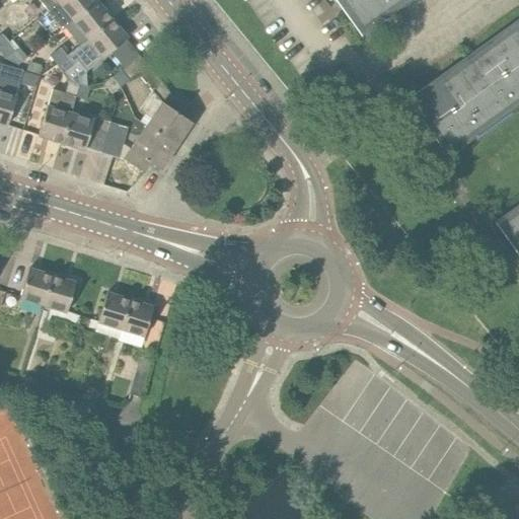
[(0,0),(7,7),(15,0),(38,0),(47,10),(60,0),(0,0)]
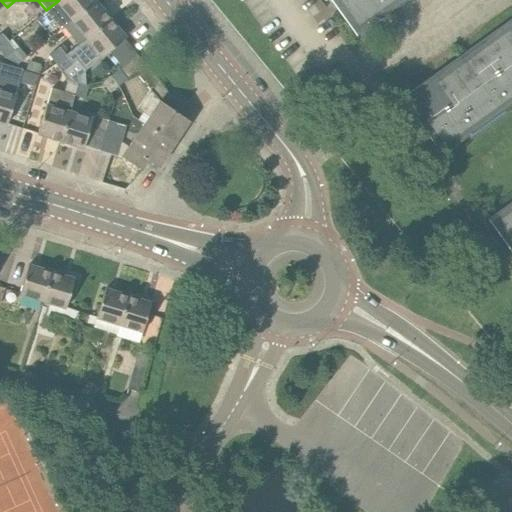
[(93,0),(59,0),(46,10),(45,12),(59,30),(72,20),(95,2),(93,0)]
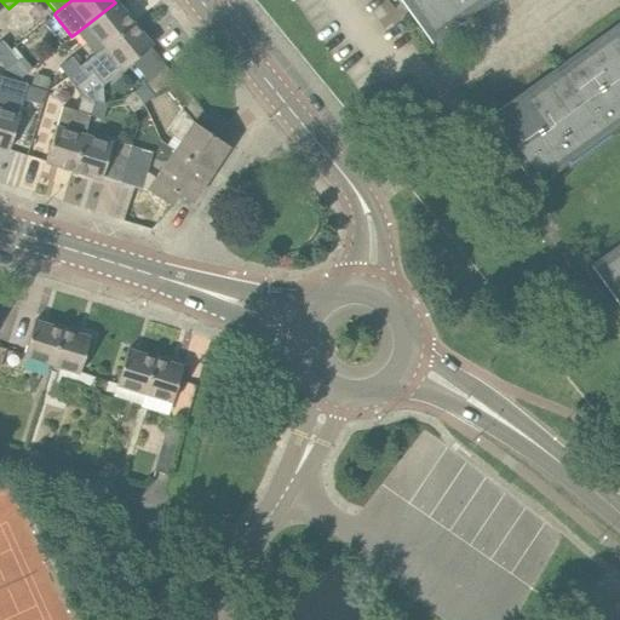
[(619,0),(401,0),(432,42),(492,0),(619,0),(619,22),(487,119),(537,188),(619,126),(619,244),(591,264),(619,304),(619,0)]
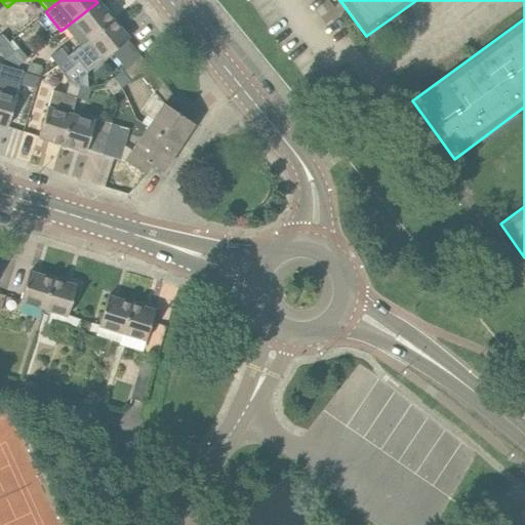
[(97,2),(74,21),(89,40),(113,21),(97,2)]
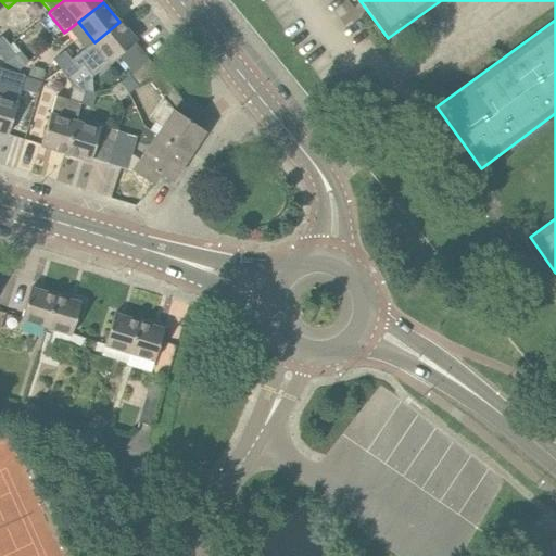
[(119,22),(95,42),(111,62),(136,41),(119,22)]
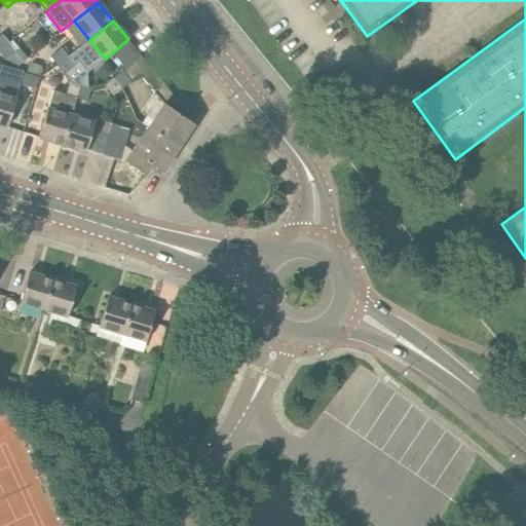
[(12,40),(8,43),(0,49),(0,53),(4,59),(17,66),(27,59),(12,40)]
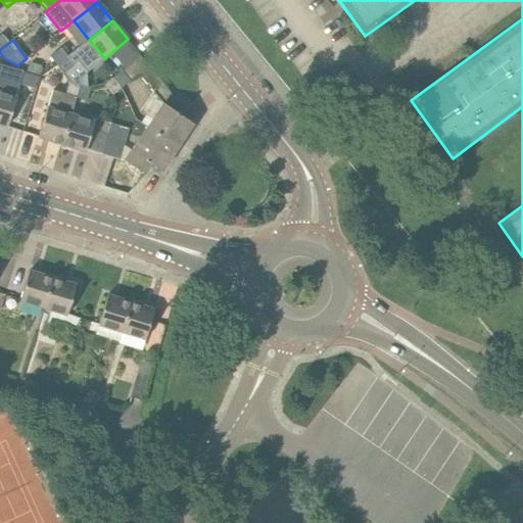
[(57,65),(67,57),(60,48),(50,56),(57,65)]
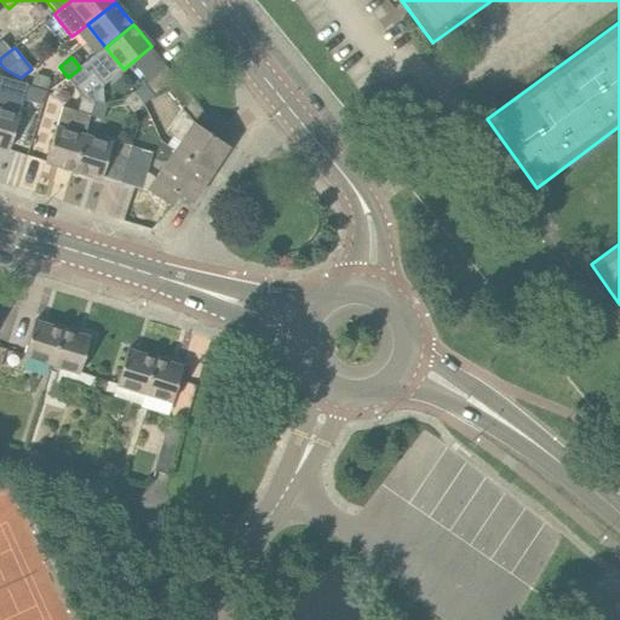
[(80,68),(68,78),(75,87),(87,76),(80,68)]
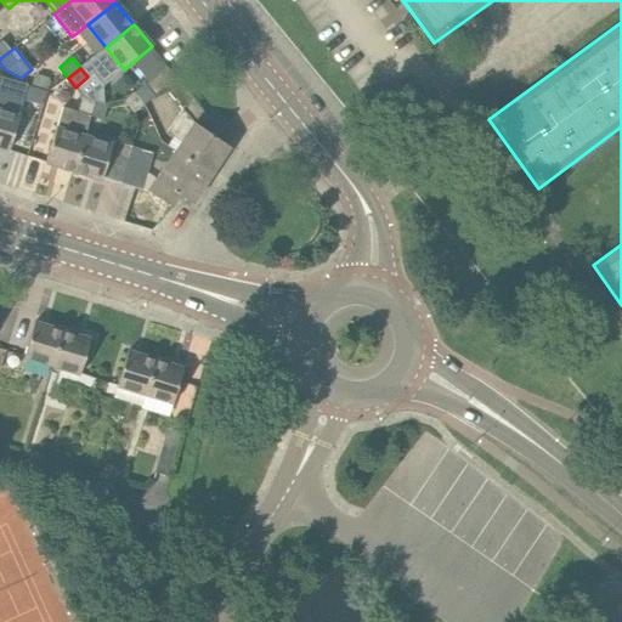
[(35,73),(30,85),(47,90),(51,79),(35,73)]
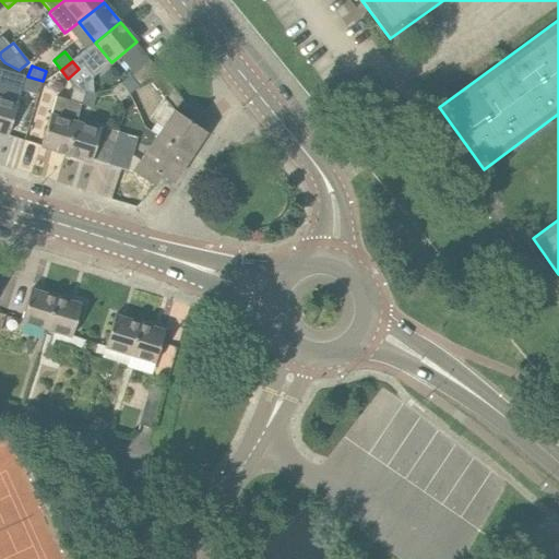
[(24,76),(1,69),(0,70),(0,133),(8,135),(18,105),(15,104),(24,76)]
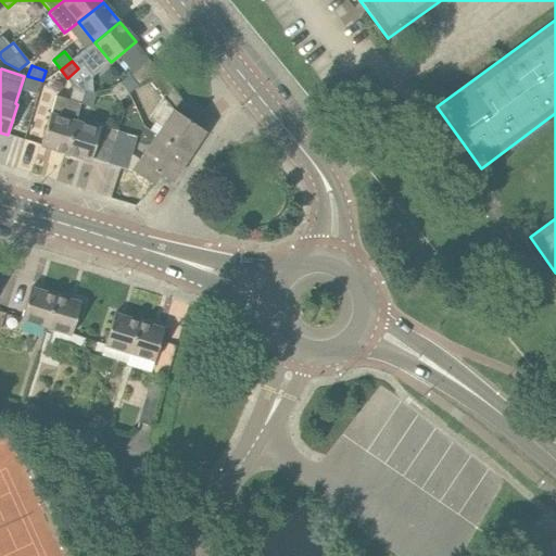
[(119,100),(128,92),(121,83),(111,90),(119,100)]
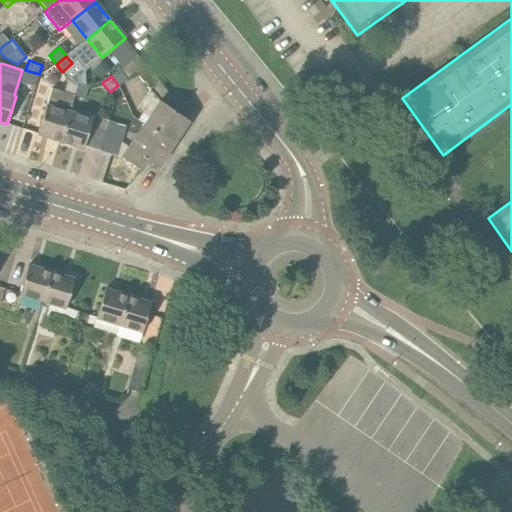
[(74,95),(78,83),(67,80),(64,92),(51,88),(46,105),(38,134),(61,141),(69,112),(67,112),(73,95),(74,95)]
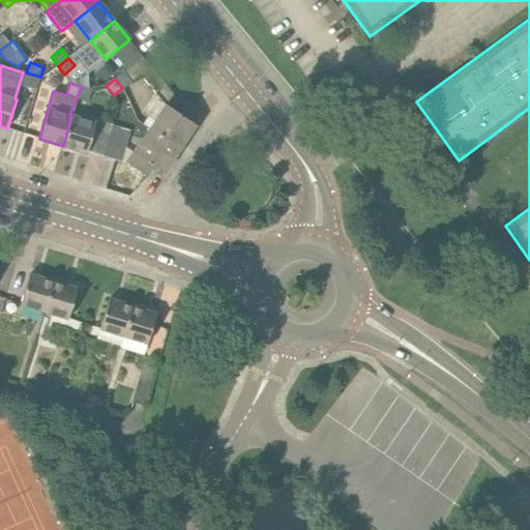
[(81,86),(77,98),(87,102),(91,90),(81,86)]
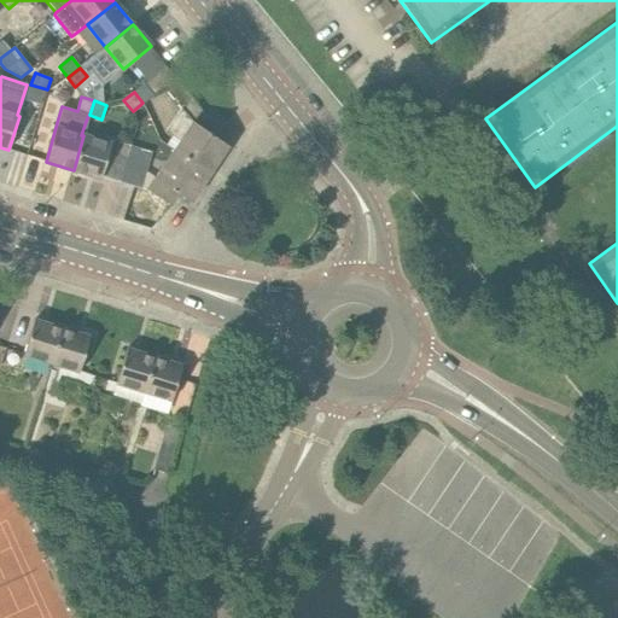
[(180,140),(174,150),(209,174),(228,146),(216,138),(223,126),(205,114),(198,126),(179,112),(167,132),(180,140)]
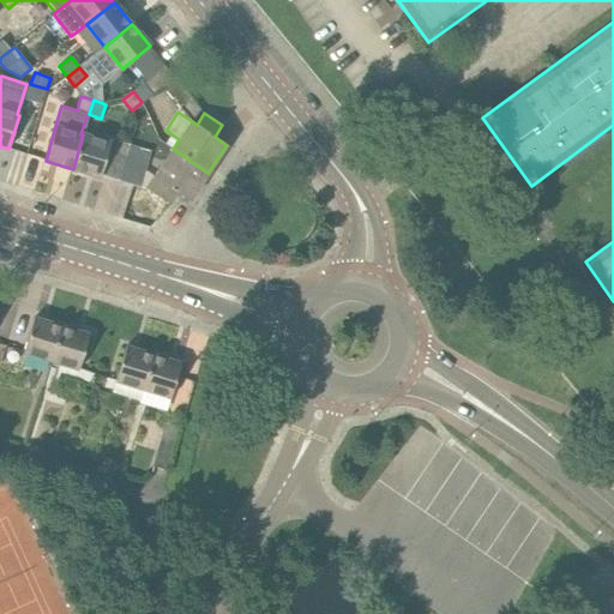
[(83,134),(73,169),(101,178),(101,174),(119,180),(130,144),(113,139),(112,143),(83,134)]
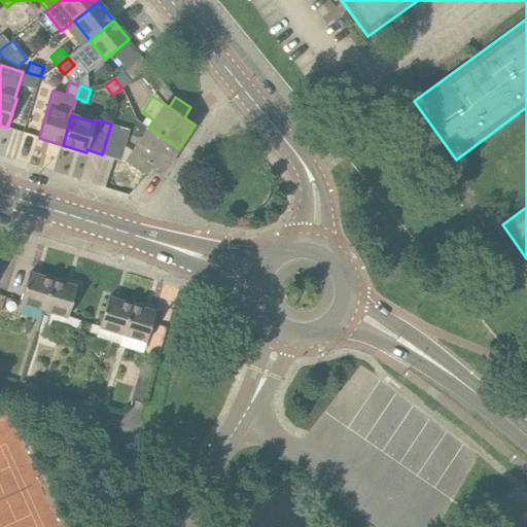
[(111,124),(102,154),(117,160),(127,129),(111,124)]
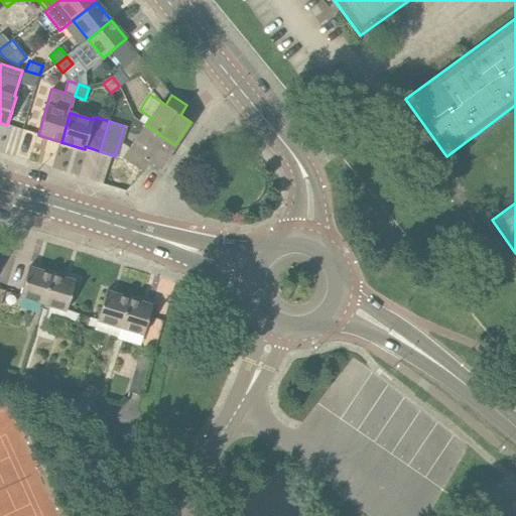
[(174,145),(145,125),(123,158),(142,171),(149,162),(159,168),(174,145)]
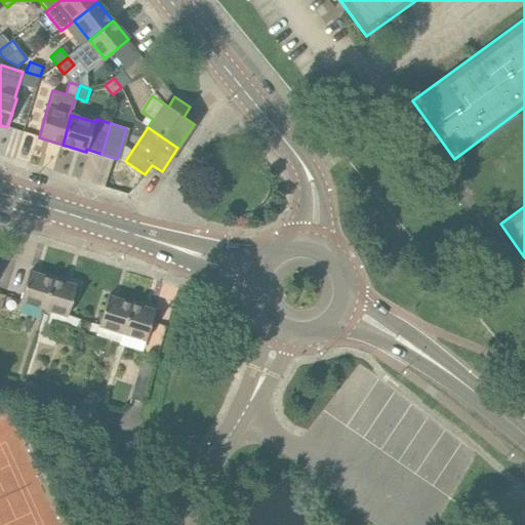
[(19,301),(43,309),(52,279),(29,272),(19,301)]
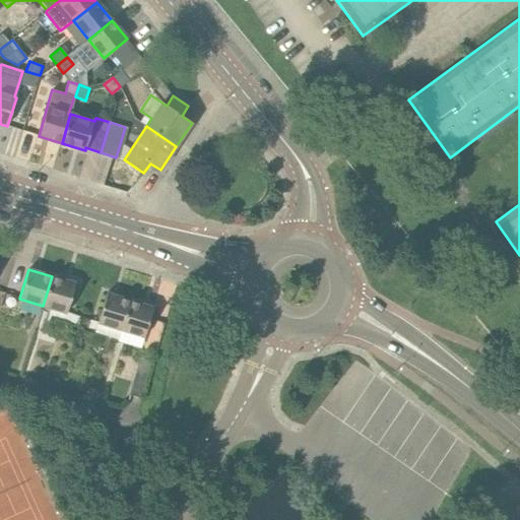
[(52,276),(43,306),(66,313),(75,283),(52,276)]
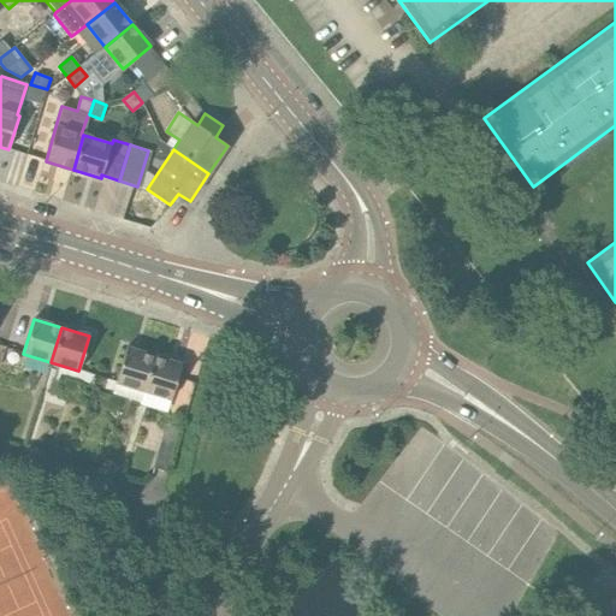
[(116,383),(143,391),(154,356),(126,348),(116,383)]
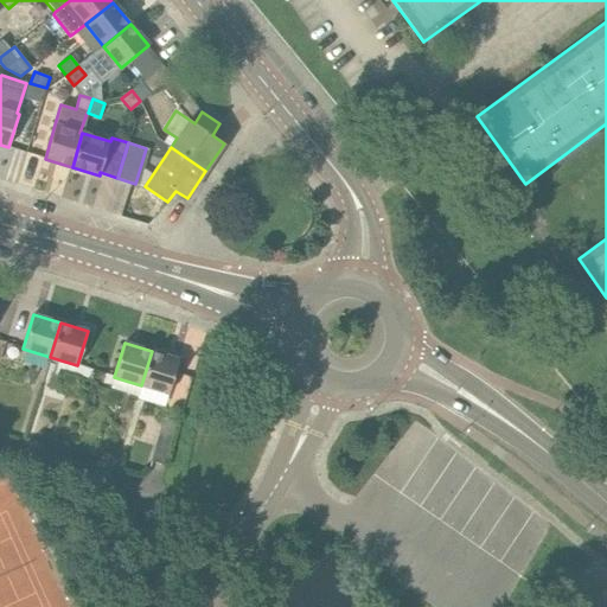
[(152,351),(141,385),(168,394),(179,359),(152,351)]
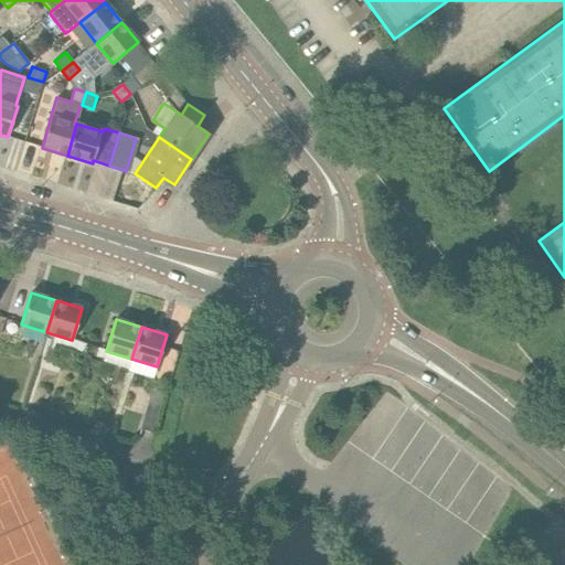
[(41,411),(46,392),(35,387),(30,407),(41,411)]
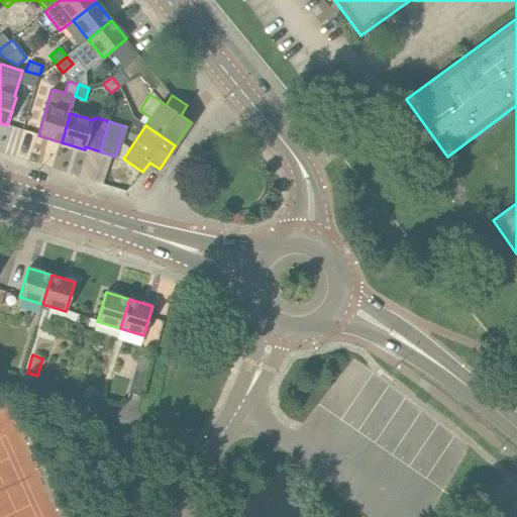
[(140,396),(149,359),(138,356),(128,393),(140,396)]
